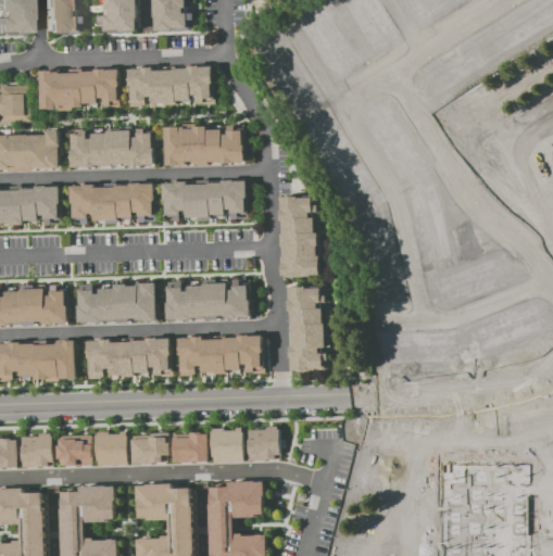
[(0,34),(0,36),(26,35),(26,21),(27,21),(26,0),(0,0),(0,34)]
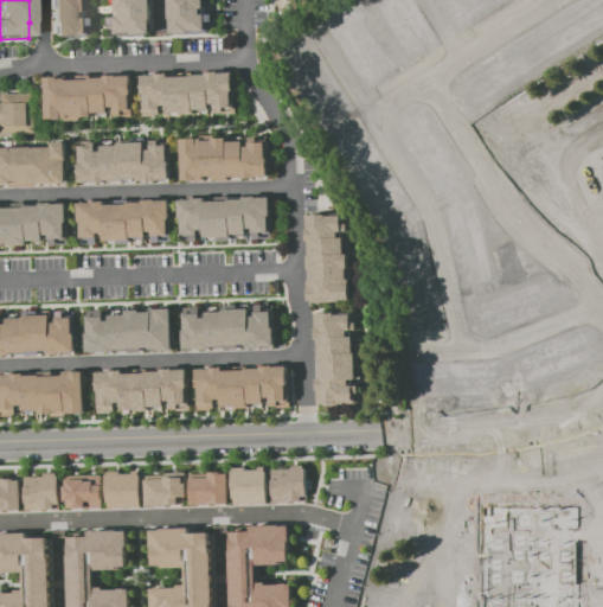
[(47,0),(49,36),(65,36),(65,37),(77,37),(77,36),(84,36),(84,18),(79,18),(79,12),(82,12),(82,0),(47,0)]
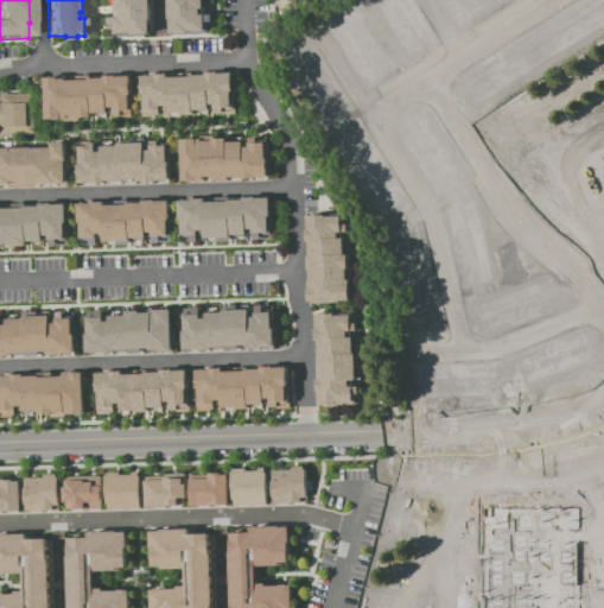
[(113,0),(113,11),(116,11),(116,17),(113,17),(113,35),(147,33),(147,19),(148,19),(147,0),(113,0)]
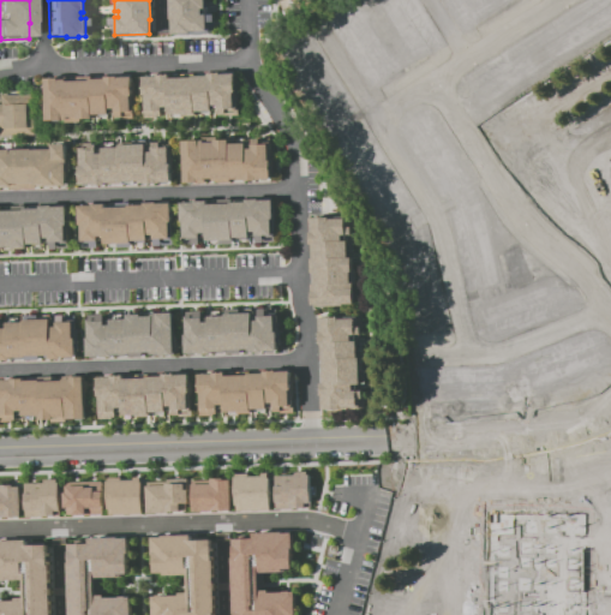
[(167,0),(167,21),(169,21),(169,35),(198,34),(198,31),(205,31),(204,15),(201,15),(201,9),(204,9),(203,0),(167,0)]
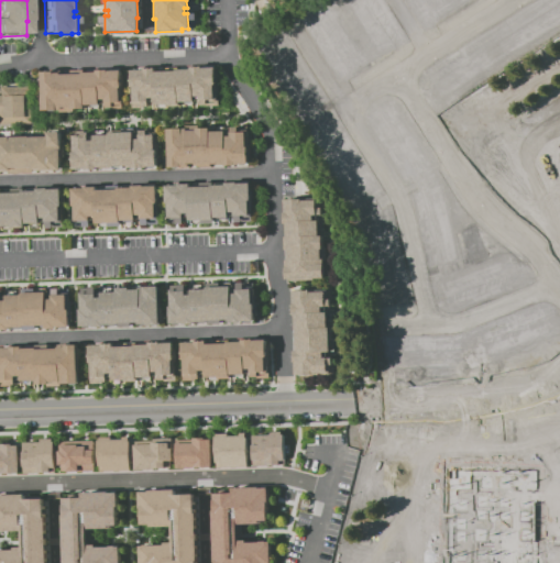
[(130,70),(130,79),(128,79),(129,98),(131,98),(131,102),(129,102),(129,108),(141,108),(141,107),(146,107),(146,106),(151,106),(151,107),(177,106),(177,102),(183,102),(183,105),(191,105),(191,103),(197,103),(197,105),(204,105),(204,106),(216,106),(215,67),(200,67),(200,66),(188,67),(188,68),(174,69),(174,70),(153,72),(153,69),(130,70)]
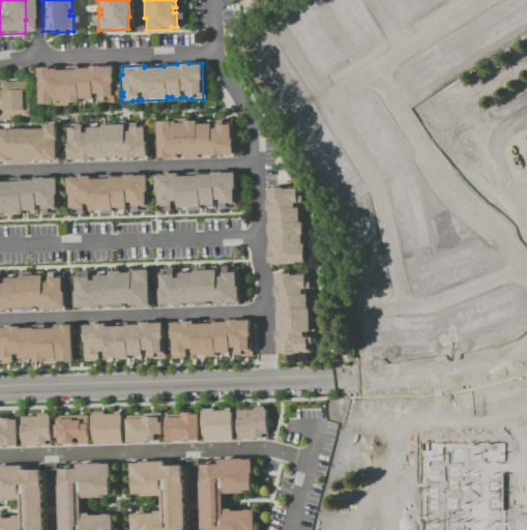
[(38,66),(38,69),(36,69),(37,102),(54,102),(54,106),(67,106),(67,102),(78,102),(78,100),(113,99),(113,88),(111,88),(111,82),(113,82),(113,72),(112,72),(112,66),(99,66),(99,65),(89,65),(89,67),(76,68),(76,69),(56,69),(56,68),(50,68),(50,66),(38,66)]
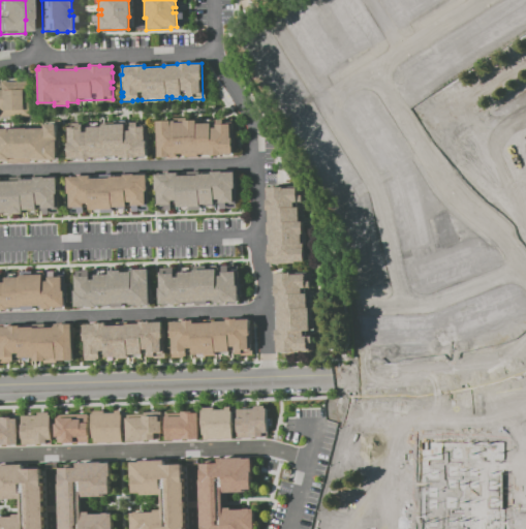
[(0,113),(28,113),(27,80),(0,81),(0,113)]
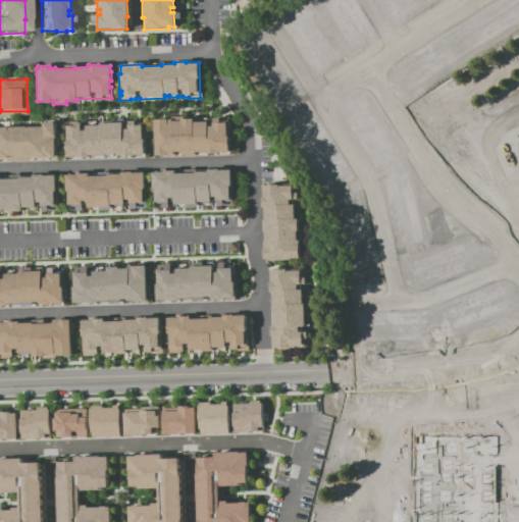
[(153,118),(154,155),(157,155),(157,156),(163,156),(163,155),(166,155),(172,155),(172,153),(182,153),(182,155),(194,154),(194,152),(206,152),(206,153),(218,153),(218,152),(220,152),(220,153),(226,153),(226,152),(228,152),(228,135),(226,135),(226,121),(219,122),(219,117),(212,117),(212,125),(207,125),(207,121),(193,121),(193,118),(179,118),(179,120),(170,120),(170,118),(153,118)]
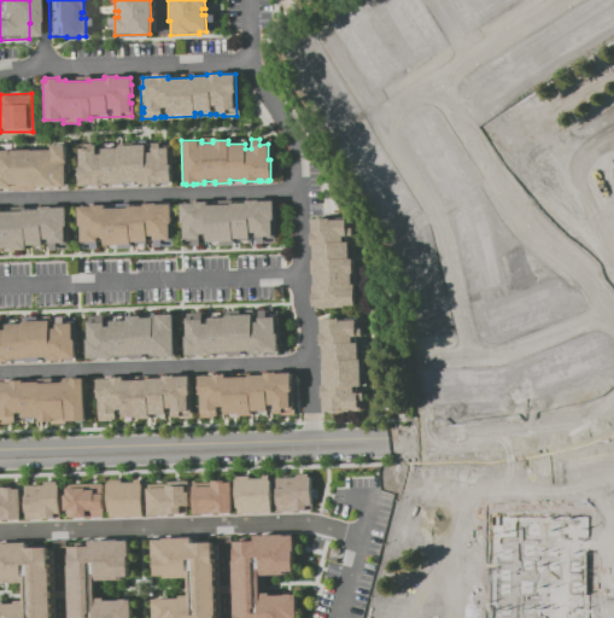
[(77,151),(79,186),(104,186),(104,185),(120,185),(133,185),(133,184),(141,184),(141,185),(156,185),(156,184),(170,182),(169,163),(168,163),(168,144),(150,144),(151,152),(145,152),(145,144),(117,145),(117,147),(100,149),(100,153),(95,153),(95,150),(77,151)]
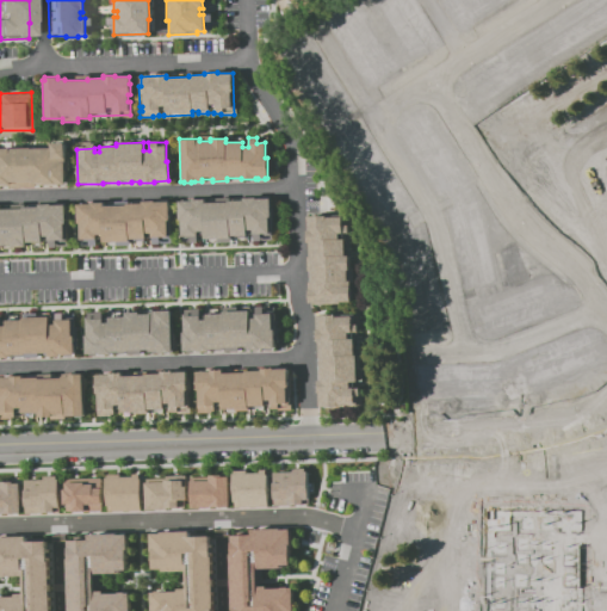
[(0,147),(50,147),(50,143),(64,143),(66,184),(56,184),(56,185),(44,186),(44,185),(33,185),(33,187),(8,187),(8,185),(0,185),(0,147)]
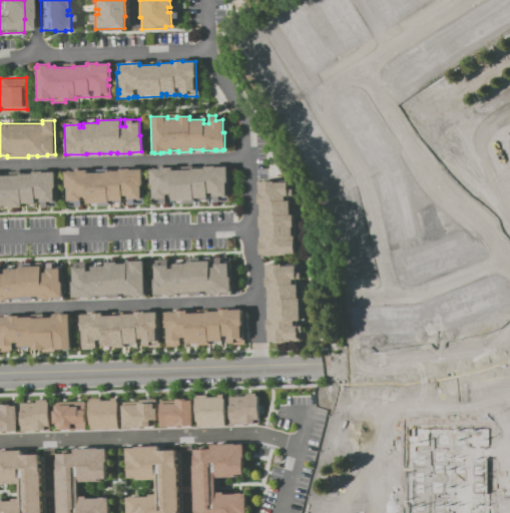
[(149,169),(150,203),(164,203),(164,198),(165,198),(165,195),(169,194),(170,203),(193,203),(193,198),(195,198),(196,201),(206,201),(206,194),(211,193),(212,201),(227,201),(227,188),(225,188),(225,181),(227,181),(226,166),(214,166),(214,165),(203,165),(203,166),(189,166),(189,168),(181,168),(181,166),(171,166),(160,167),(160,168),(149,169)]
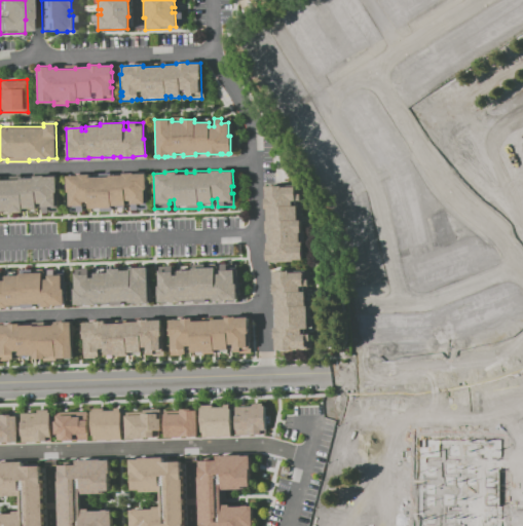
[(65,176),(65,201),(67,201),(67,213),(82,212),(82,209),(84,209),(84,212),(110,212),(110,205),(124,205),(124,203),(129,203),(129,211),(145,210),(145,196),(144,196),(144,190),(145,190),(144,174),(133,175),(133,173),(121,173),(121,175),(107,176),(107,177),(88,177),(88,174),(78,175),(78,176),(65,176)]
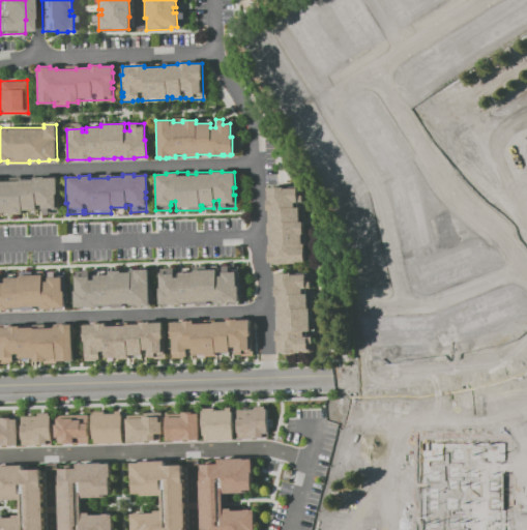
[(0,216),(9,216),(9,214),(22,213),(22,210),(25,210),(25,215),(35,215),(35,208),(39,208),(39,214),(49,214),(49,213),(57,213),(56,199),(55,199),(55,194),(56,194),(55,178),(44,178),(44,177),(40,177),(32,177),(32,179),(19,179),(19,181),(0,181),(0,216)]
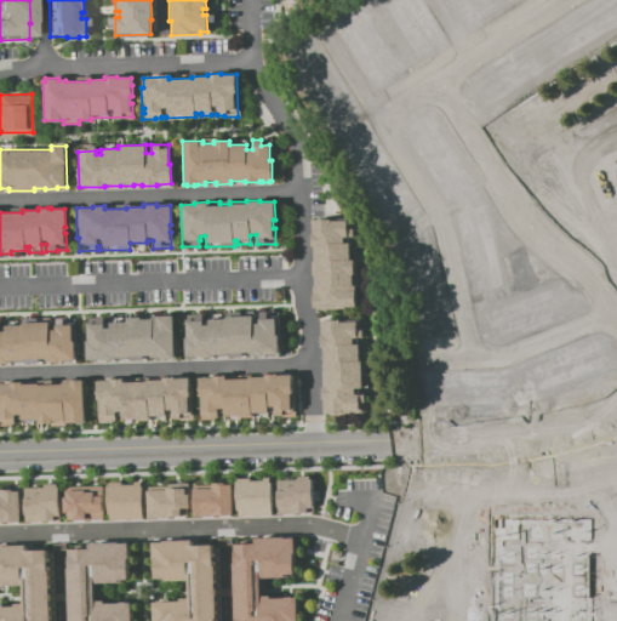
[(309,220),(310,246),(313,246),(313,261),(310,261),(310,277),(315,277),(315,286),(312,286),(312,309),(344,309),(344,306),(355,306),(355,286),(356,286),(356,272),(353,272),(353,260),(350,260),(350,256),(349,256),(349,243),(344,243),(344,237),(353,237),(353,226),(348,226),(348,220),(331,221),(331,220),(309,220)]
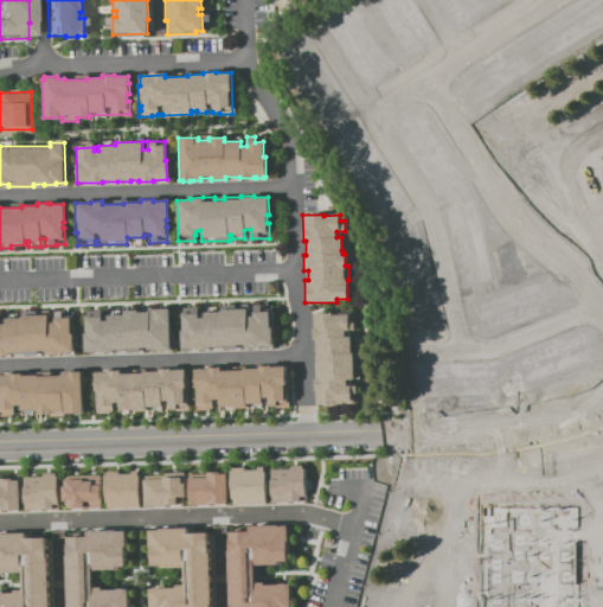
[(505,286),(519,280),(508,254),(494,260),(505,286)]
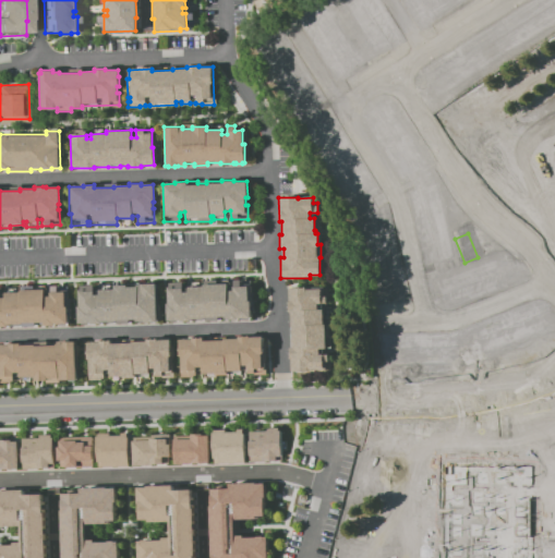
[(510,291),(501,264),(433,288),(443,316),(510,291)]
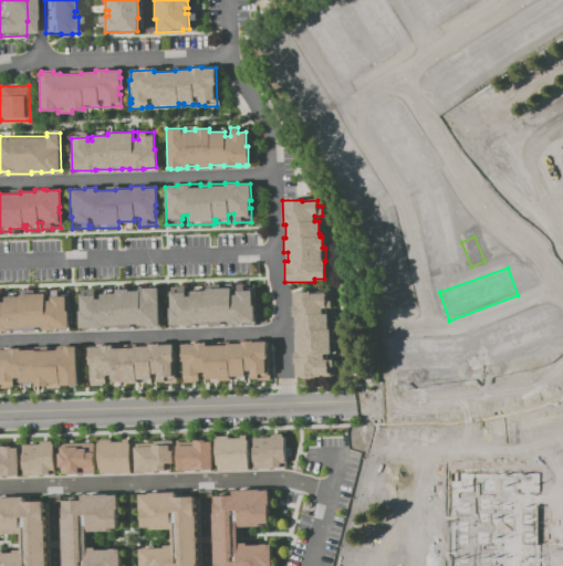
[(167,293),(168,327),(193,326),(193,325),(206,324),(206,326),(220,325),(220,324),(229,323),(229,325),(240,325),(240,323),(244,323),(244,325),(253,324),(252,290),(243,291),(243,284),(236,284),(236,295),(230,295),(230,287),(205,289),(205,291),(190,291),(190,296),(185,296),(184,285),(177,286),(177,292),(167,293)]
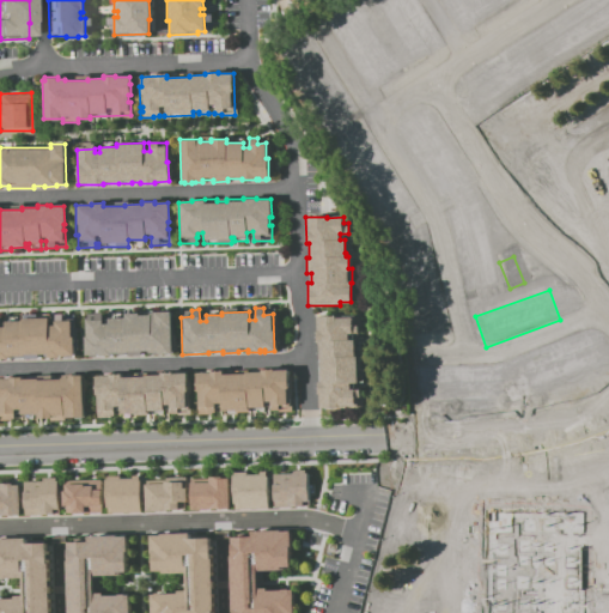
[(83,320),(84,357),(140,354),(140,353),(144,353),(144,352),(150,352),(150,354),(171,354),(170,311),(152,313),(152,315),(139,315),(139,314),(125,314),(125,317),(108,317),(109,323),(103,323),(103,320),(102,320),(102,313),(93,313),(95,320),(83,320)]
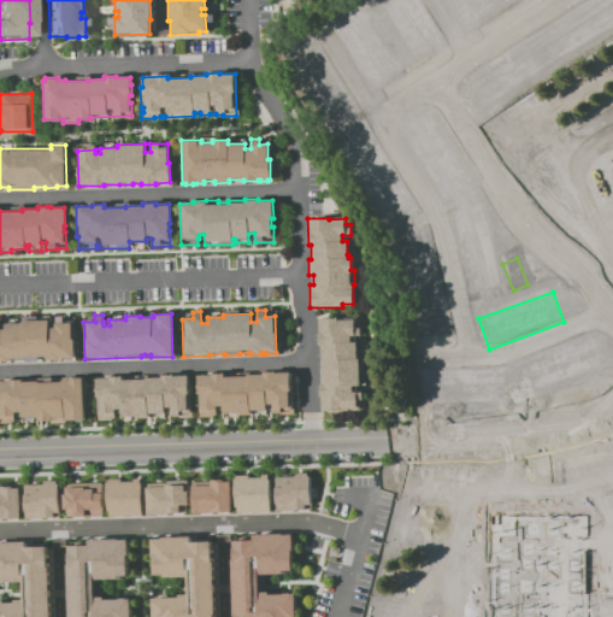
[(0,362),(9,362),(9,359),(22,359),(22,360),(36,360),(36,358),(46,358),(46,360),(59,359),(59,358),(64,358),(64,359),(71,359),(71,358),(74,358),(74,339),(72,339),(71,323),(63,323),(63,316),(54,316),(54,327),(49,327),(48,319),(22,321),(22,323),(5,323),(5,329),(0,329),(0,362)]
